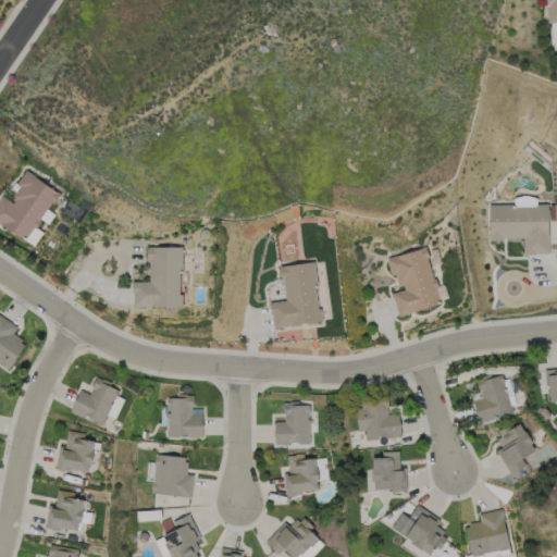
[(556,0),(556,22),(548,23),(546,0),(556,0)]
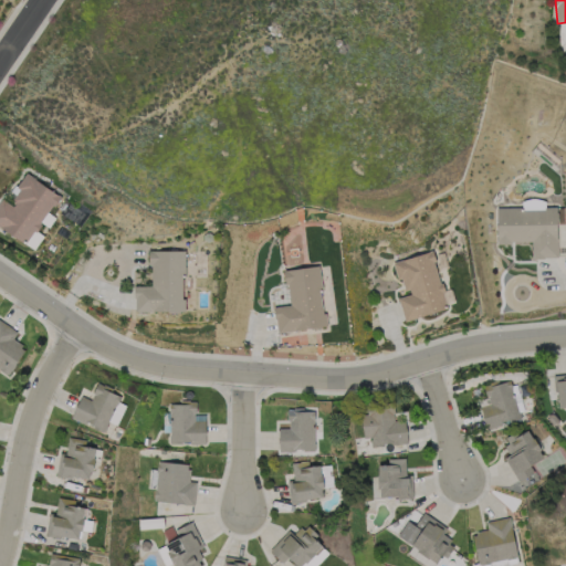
[(0,197),(0,228),(33,249),(42,234),(35,231),(58,195),(25,174),(8,202),(0,197)]
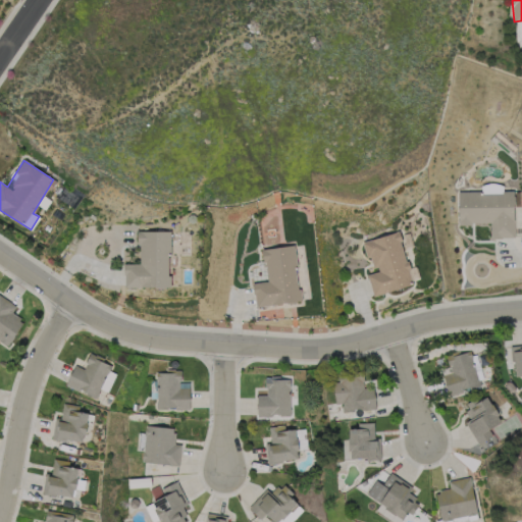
[(480,183),(480,192),(502,192),(502,184),(480,183)]
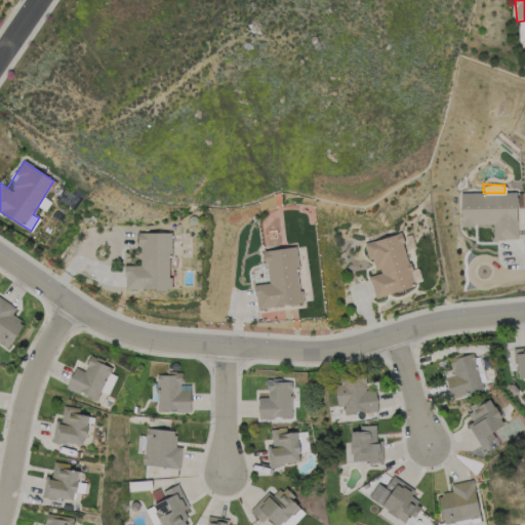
[(486,193),(486,196),(506,196),(506,193),(518,193),(518,239),(506,239),(506,241),(494,241),(494,225),(475,225),(475,228),(462,228),(461,194),(486,193)]
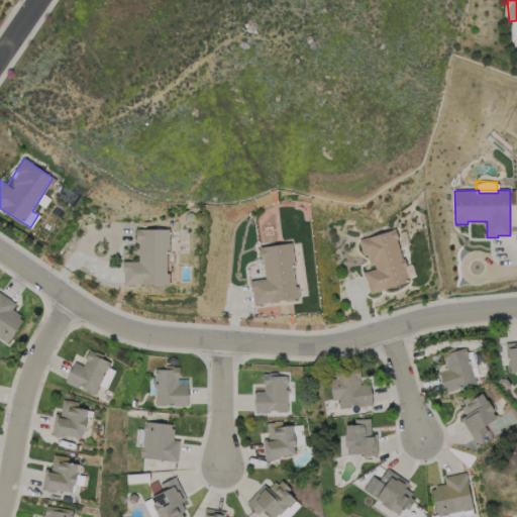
[(167,228),(136,228),(136,261),(122,261),(122,284),(167,284),(167,228)]
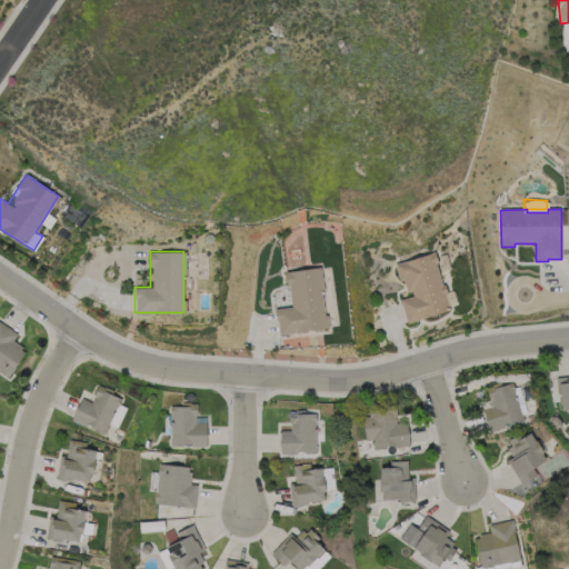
[(437,263),(443,286),(446,285),(448,293),(446,295),(451,311),(408,323),(401,301),(415,297),(412,291),(408,293),(405,281),(401,281),(396,265),(436,252),(439,263),(437,263)]
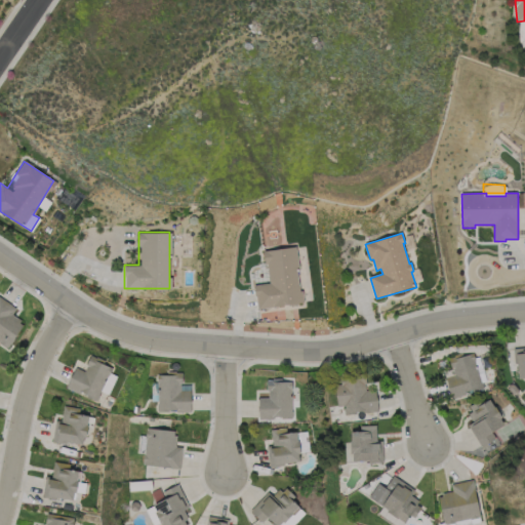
[(301,303),(294,246),(264,249),(267,283),(253,284),(255,308),(301,303)]
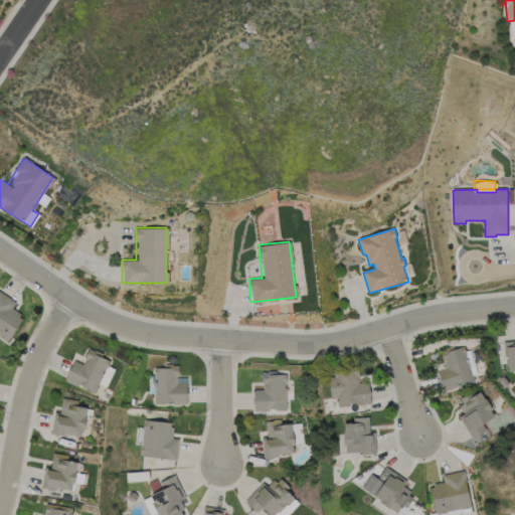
[(514,341),(514,371),(509,372),(508,356),(506,356),(504,343),(514,341)]
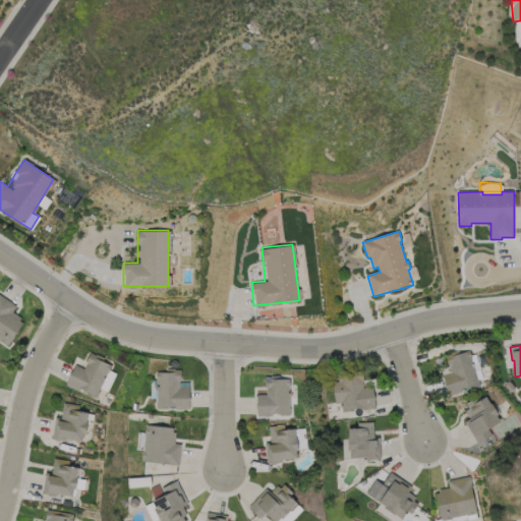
[(459,350),(460,353),(470,350),(472,358),(471,358),(478,381),(479,380),(480,385),(479,385),(480,386),(450,396),(444,375),(453,372),(451,365),(449,366),(446,356),(452,354),(451,353),(459,350)]
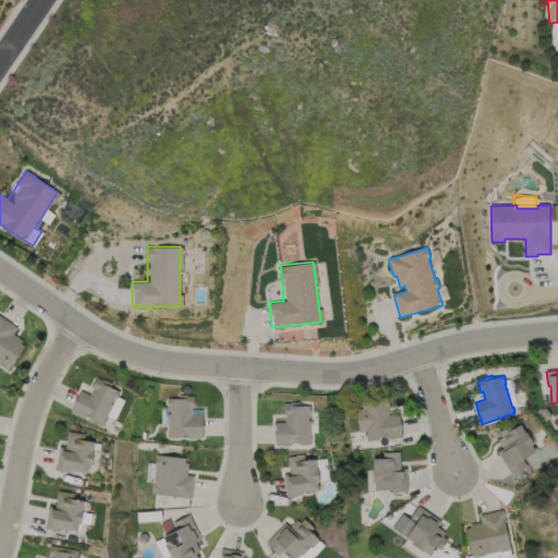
[(69,412),(102,425),(118,388),(94,379),(88,393),(79,389),(69,412)]
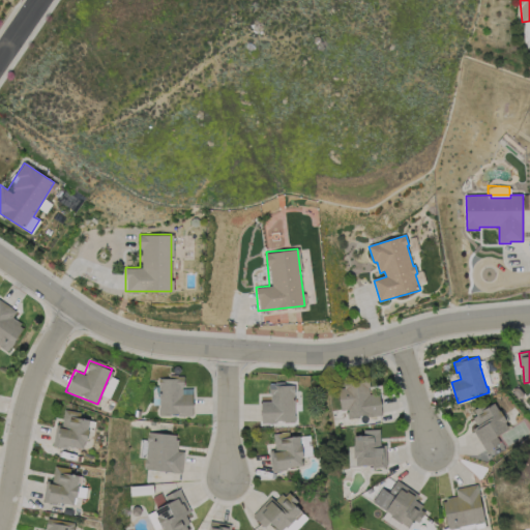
[(192,414),(192,393),(182,393),(182,377),(157,378),(158,415),(192,414)]
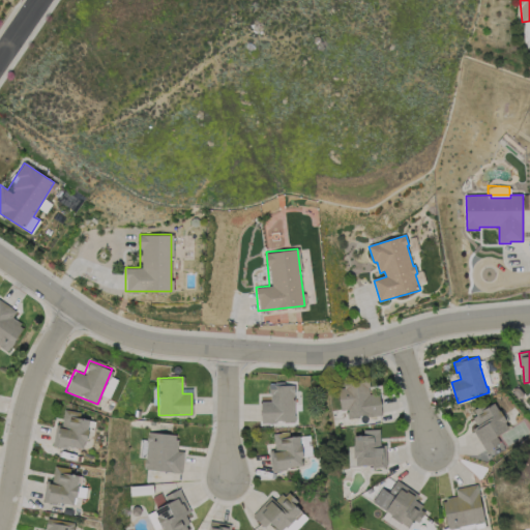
[(369,388),(370,394),(380,393),(382,415),(367,417),(367,415),(360,416),(360,417),(349,418),(348,410),(342,411),(339,389),(345,389),(344,383),(361,380),(361,379),(369,378),(370,388),(369,388)]
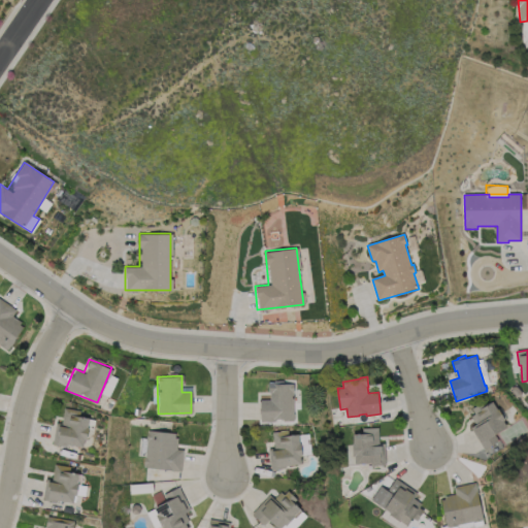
[(293,383),(267,383),(267,402),(259,402),(259,420),(292,421),(293,383)]
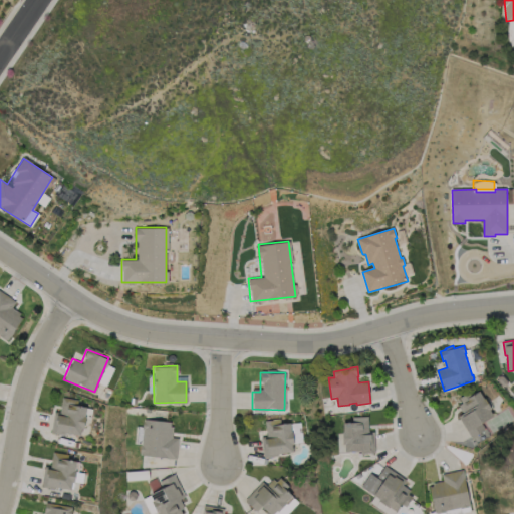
[(480,392),(484,399),(485,399),(492,409),(490,410),(494,416),(482,423),(486,430),(472,439),(459,417),(464,414),(460,406),(463,404),(460,399),(469,393),(471,397),(480,392)]
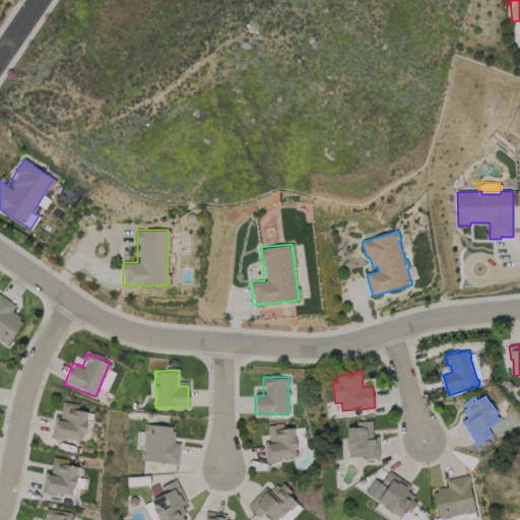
[(51,437),(83,441),(86,410),(77,409),(78,404),(62,402),(60,416),(53,415),(51,437)]
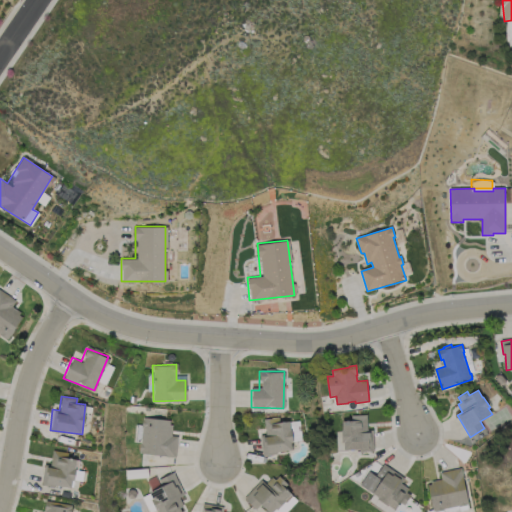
[(368,415),(368,431),(374,430),(374,451),(361,452),(360,449),(345,450),(345,442),(342,442),(342,430),(343,430),(343,421),(352,421),(352,416),(368,415)]
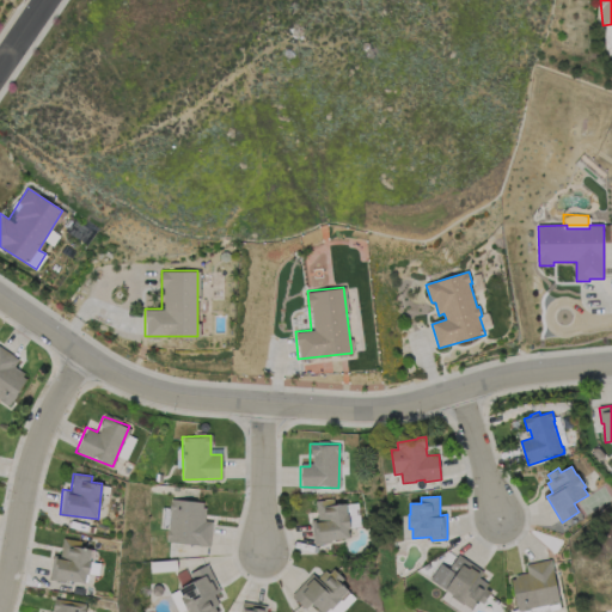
[(204,502),(170,497),(167,508),(160,508),(158,527),(166,528),(165,542),(209,546),(212,521),(203,520),(204,502)]
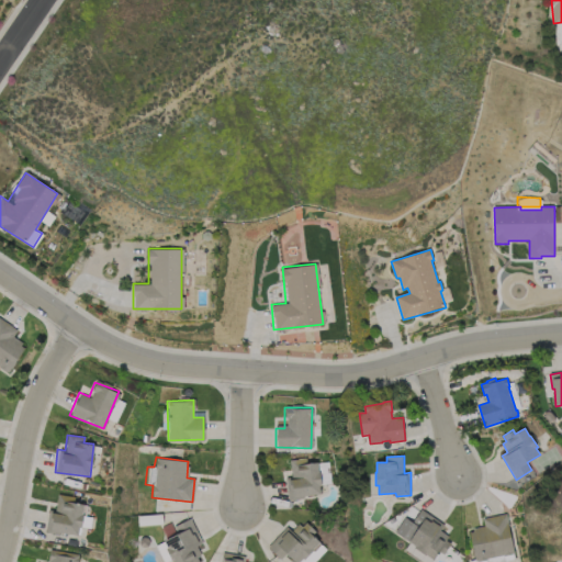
[(289,459),(290,476),(284,476),(287,498),(321,495),(317,461),(305,462),(305,458),(289,459)]
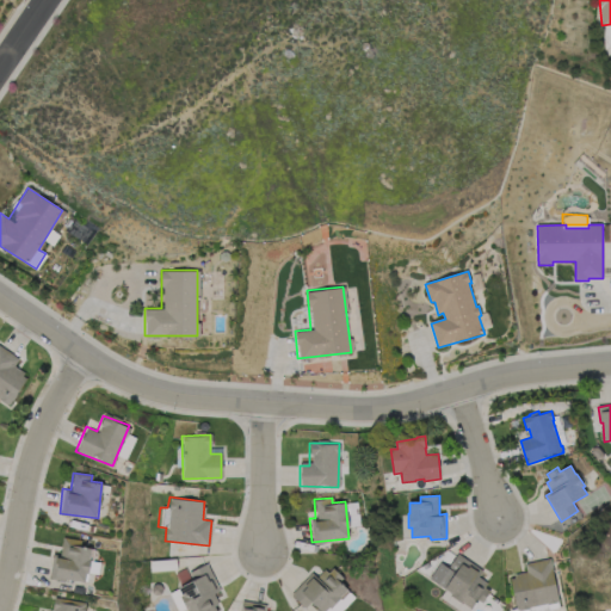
[(48,576),(85,582),(91,548),(73,544),(73,538),(62,536),(59,554),(51,553),(48,576)]
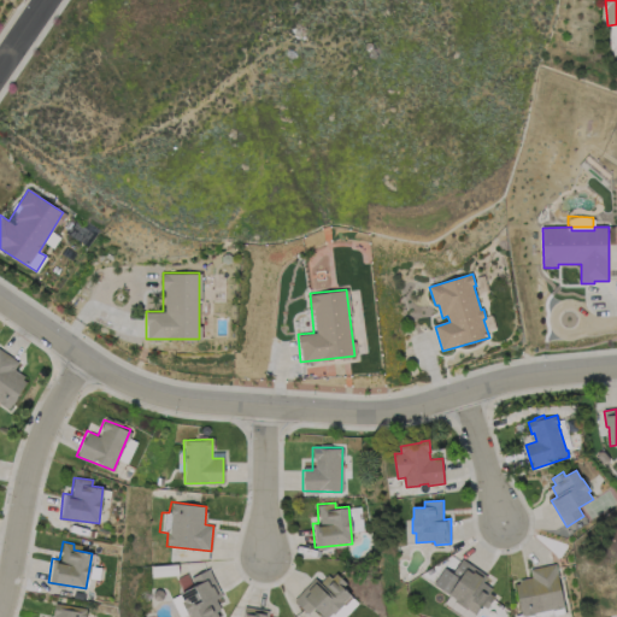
[(463,559),(488,577),(485,582),(493,589),(489,594),(495,598),(488,609),(483,606),(477,615),(469,609),(468,610),(456,601),(457,599),(435,585),(446,569),(453,574),(463,559)]
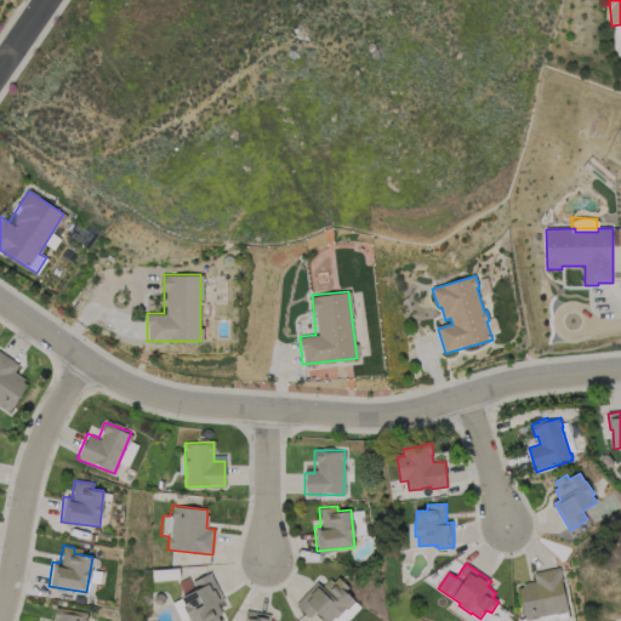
[(567,613),(557,615),(557,614),(539,617),(539,619),(529,620),(527,620),(519,588),(524,587),(524,585),(536,581),(535,574),(560,568),(562,577),(569,611),(567,611),(567,613)]
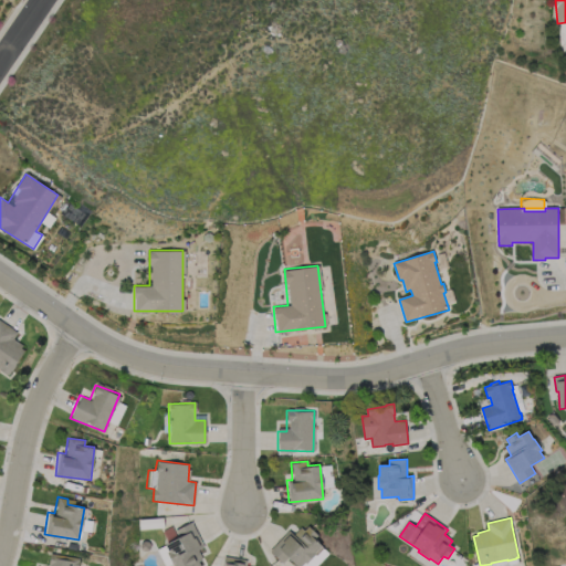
[(202,546),(191,522),(174,528),(177,537),(164,544),(173,565),(202,565),(196,549),(202,546)]
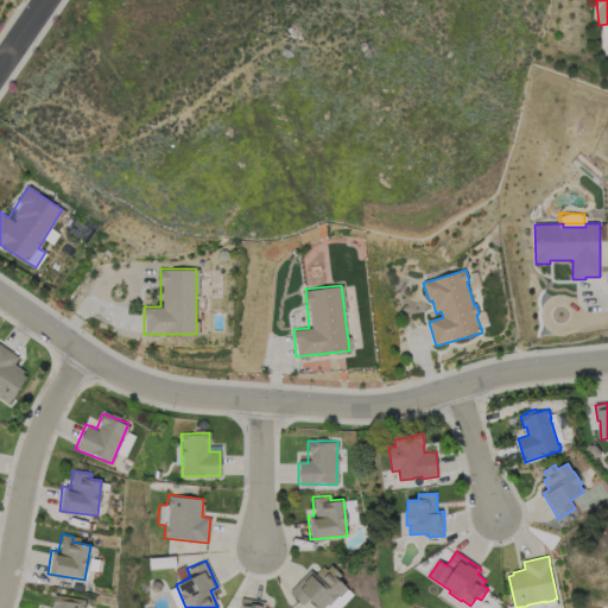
[(323,607),(347,583),(327,564),(316,575),(309,569),(289,590),(303,603),(309,599),(318,607),(323,607)]
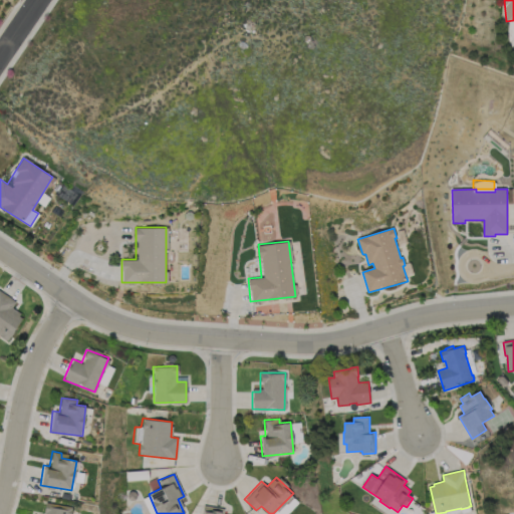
[(69,513),(71,506),(45,502),(42,513),(69,513)]
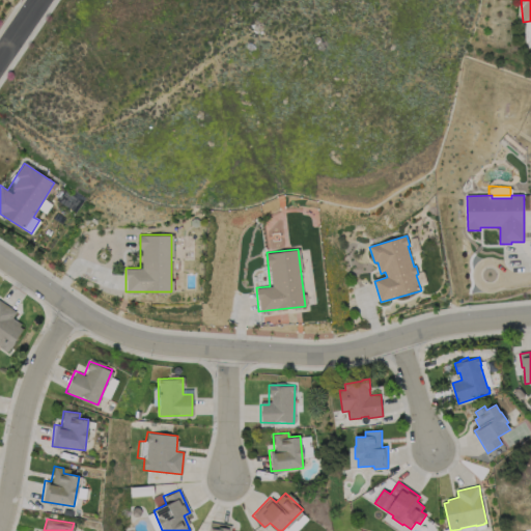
[(207,530),(229,530),(230,524),(210,522),(207,530)]
